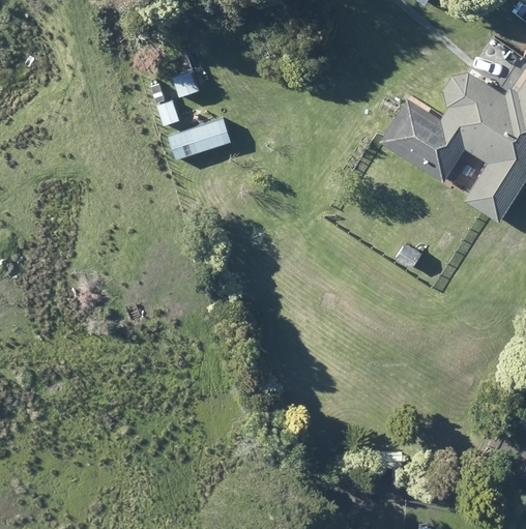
[(499,222),(525,179),(525,79),(518,92),(509,87),(504,95),(498,91),(467,71),(451,76),(441,91),(445,108),(446,109),(443,114),(440,120),(405,98),(379,141),(443,181),(444,179),(464,148),(488,164),(468,194),(464,200),(499,222)]
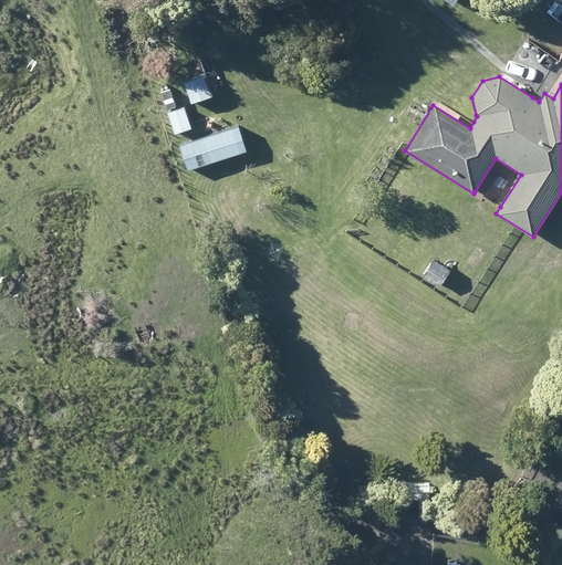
[(166,113),(175,135),(191,129),(184,107),(166,113)]
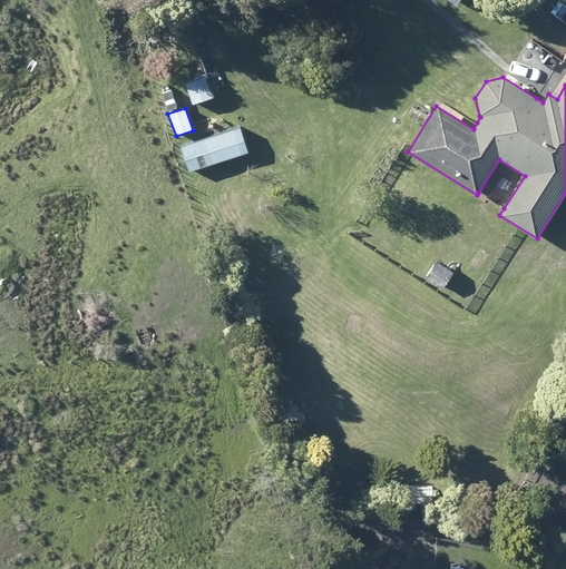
[(242,212),(214,133),(173,148),(199,227),(242,212)]
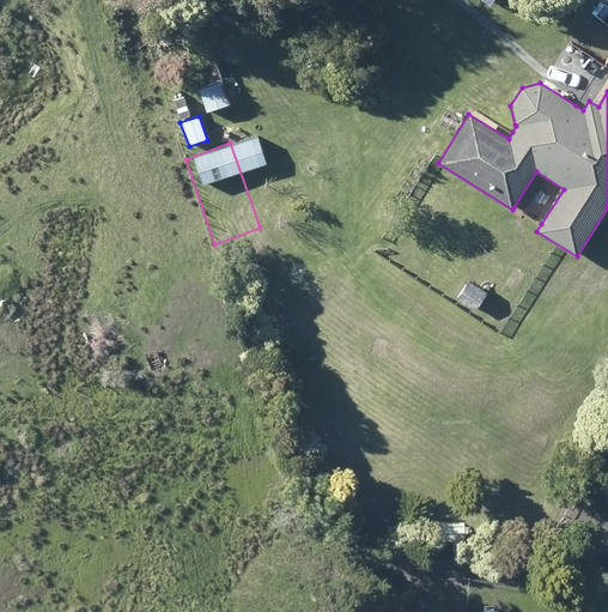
[(487,294),(469,282),(456,301),(474,314),(487,294)]
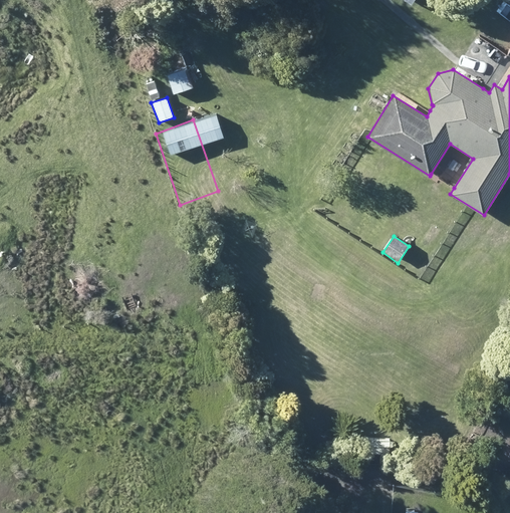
[(391,441),(361,440),(360,449),(391,450),(391,441)]
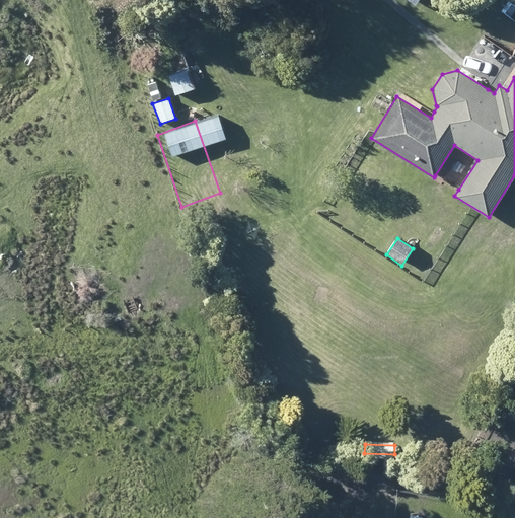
[(419,448),(409,448),(408,456),(419,457),(419,448)]
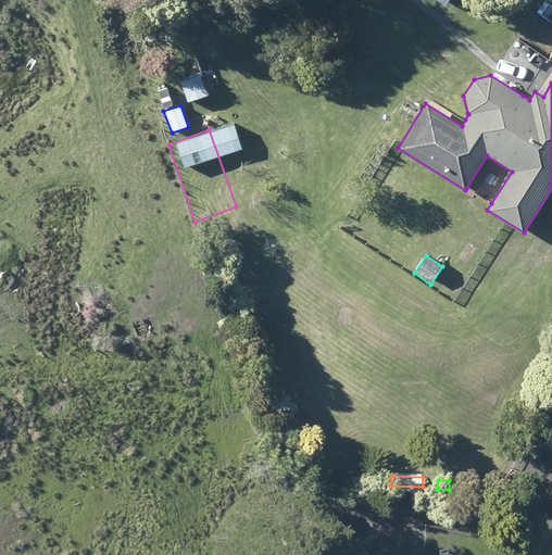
All buildings are outlined.
